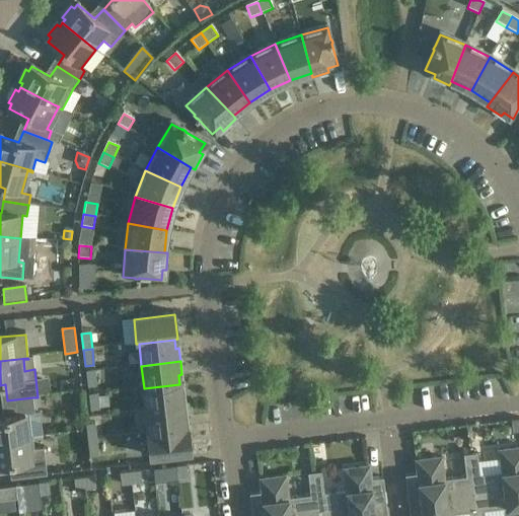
[(94,372),(86,372),(88,388),(96,387),(94,372)]
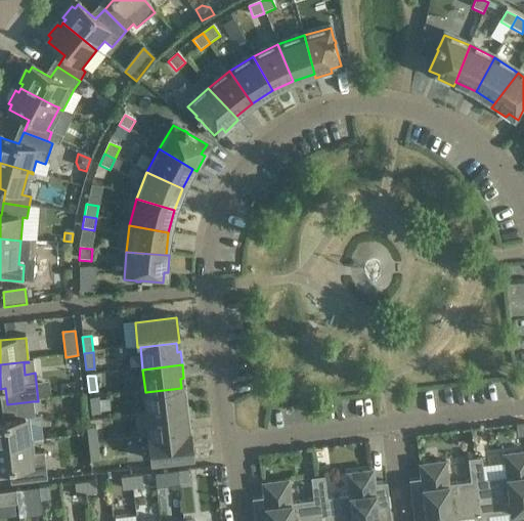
[(148,416),(187,410),(186,397),(182,398),(181,388),(145,392),(148,416)]
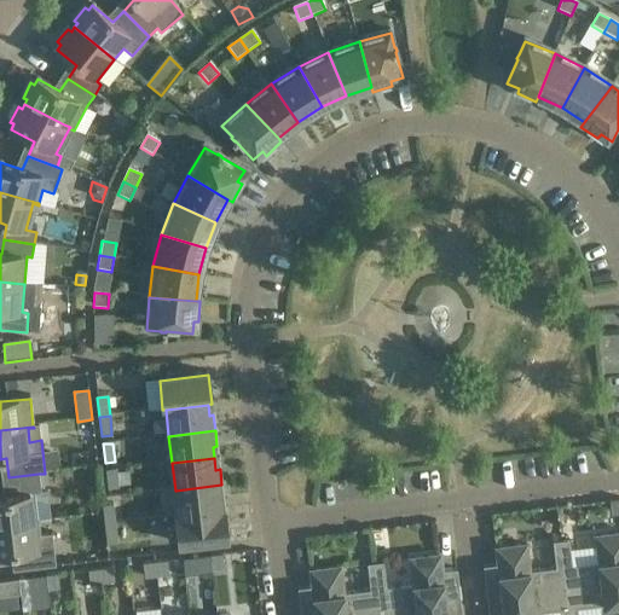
[(121,485),(142,480),(137,462),(116,466),(121,485)]
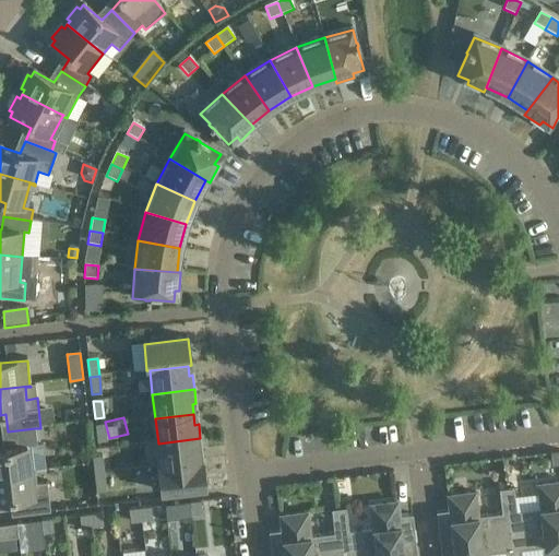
[(105,426),(96,426),(97,444),(107,442),(105,426)]
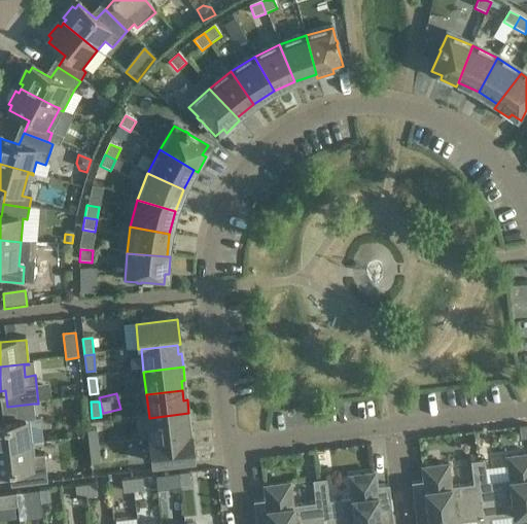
[(0,448),(33,445),(30,421),(35,420),(34,414),(41,413),(40,404),(38,404),(33,404),(7,407),(8,423),(0,423),(0,448)]
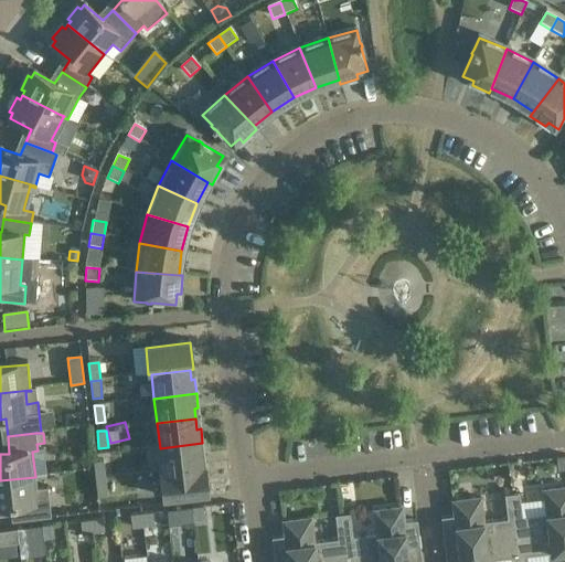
[(204,457),(202,443),(160,448),(162,473),(201,468),(200,458),(204,457)]
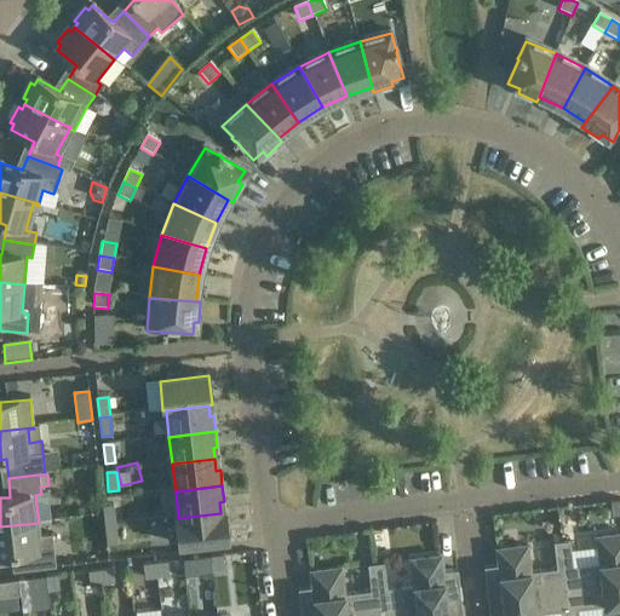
[(103,508),(105,528),(115,527),(113,507),(103,508)]
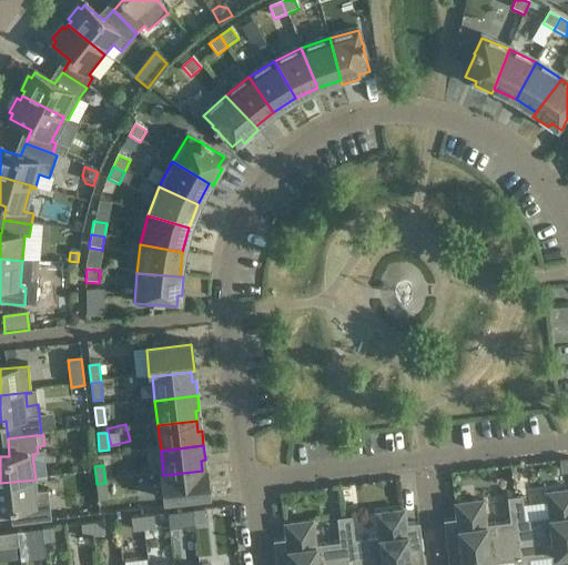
[(202,471),(163,475),(161,475),(164,502),(210,496),(206,470),(202,471)]
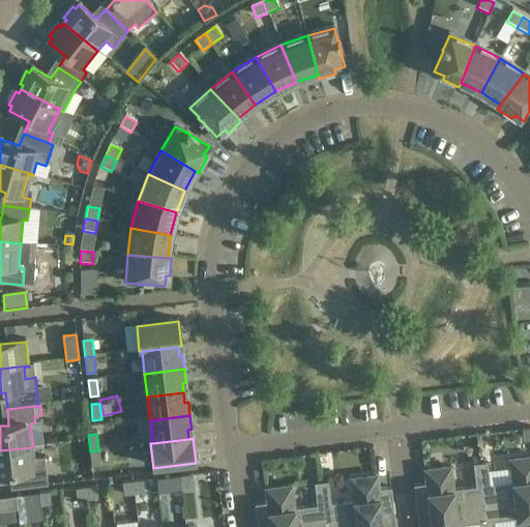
[(33,447),(0,450),(0,475),(15,473),(17,491),(48,487),(45,459),(34,460),(33,447)]
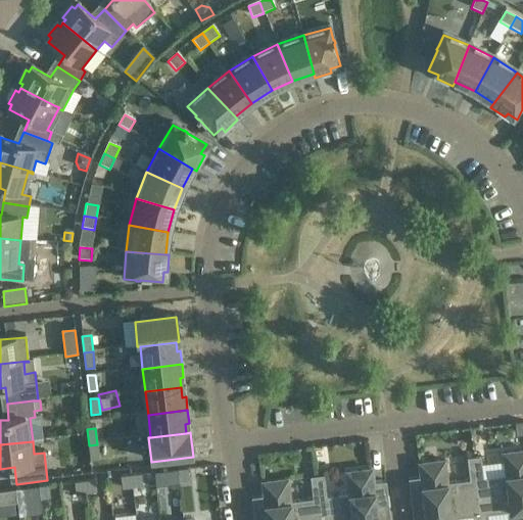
[(99,461),(97,444),(89,445),(90,462),(99,461)]
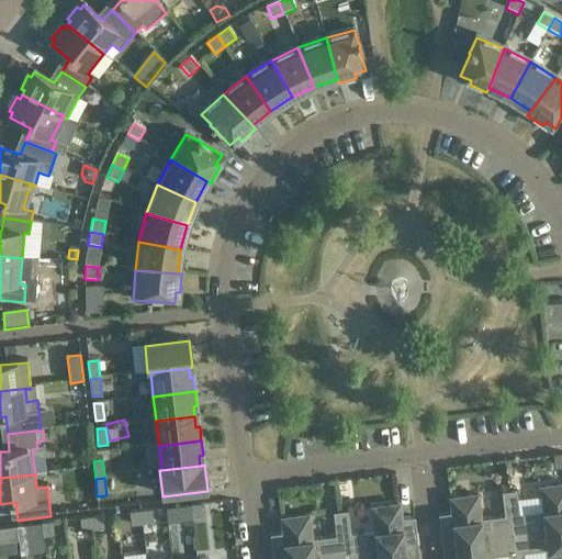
[(516,492),(509,493),(515,537),(561,530),(561,487),(541,490),(543,514),(519,516),(516,492)]
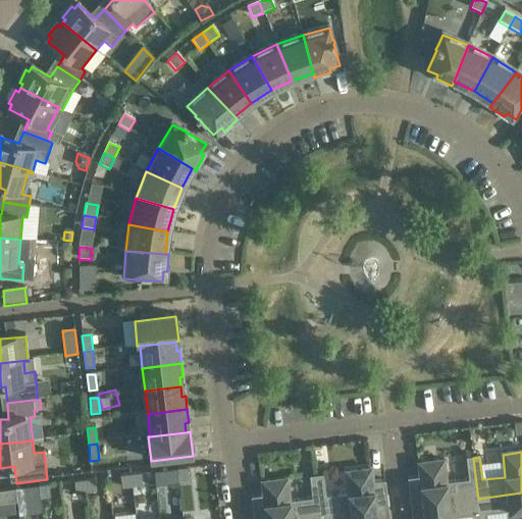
[(478,499),(473,458),(466,459),(469,481),(447,484),(444,462),(419,465),(420,478),(408,479),(411,506),(478,499)]
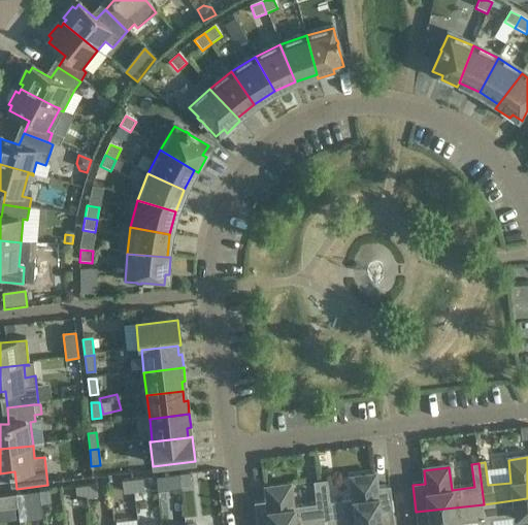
[(179,477),(180,489),(191,488),(190,476),(179,477)]
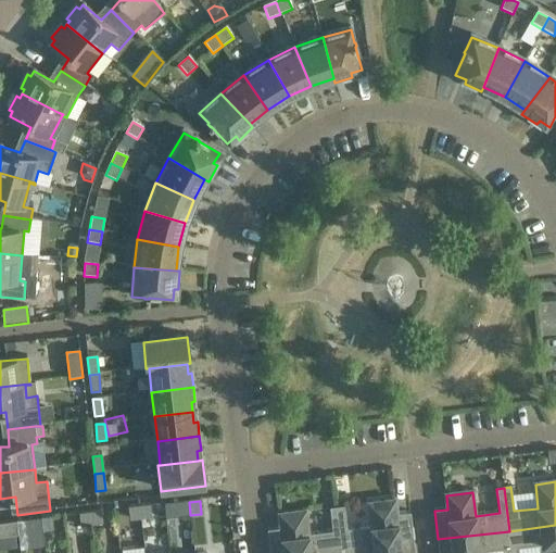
[(344,507),(337,508),(342,551),(414,542),(411,514),(397,515),(395,501),(368,504),(371,528),(348,531),(344,507)]
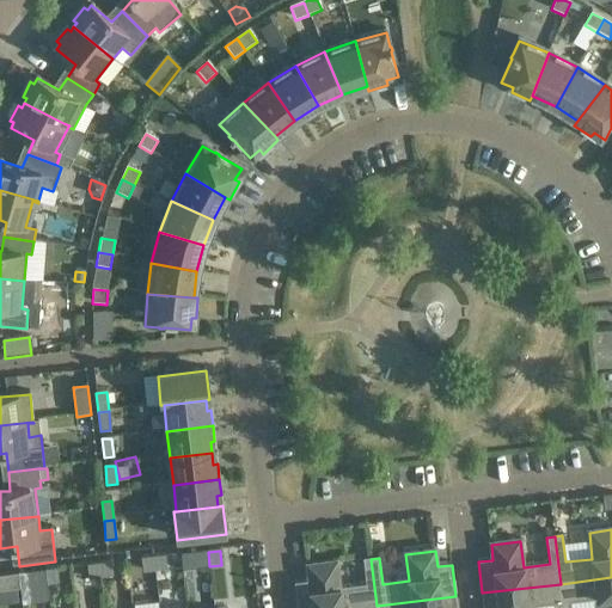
[(209,566),(208,552),(196,553),(199,567),(209,566)]
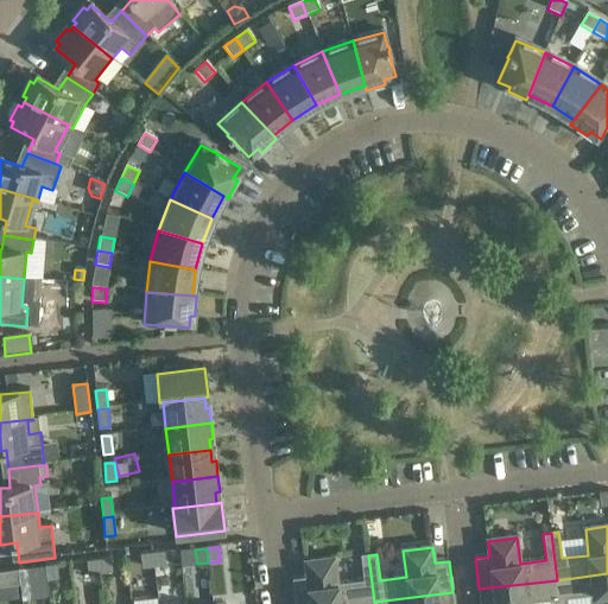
[(152,554),(154,568),(165,567),(164,553),(152,554)]
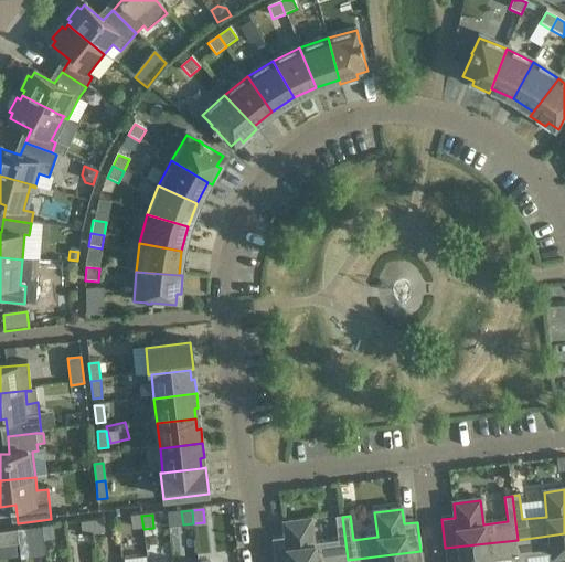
[(144,529),(141,516),(131,518),(132,530),(144,529)]
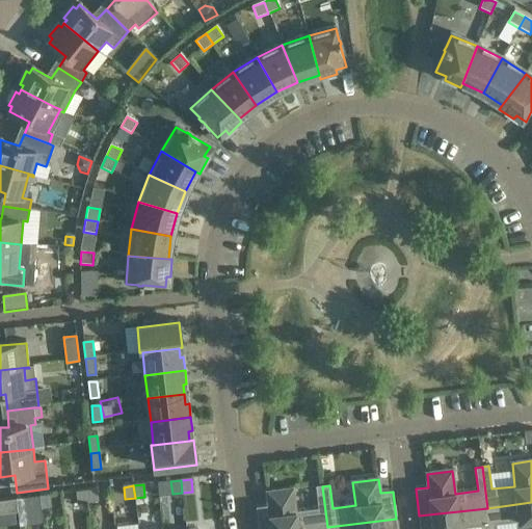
[(316,528),(327,527),(322,486),(316,486),(318,509),(295,512),(292,490),(267,493),(268,506),(256,508),(258,528),(316,528)]
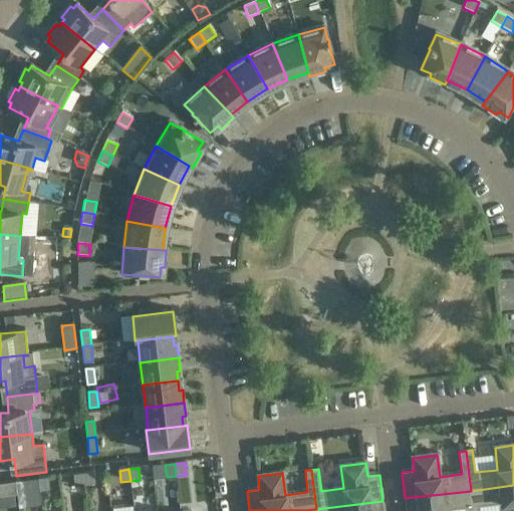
[(83,475),(85,486),(95,485),(93,473),(83,475)]
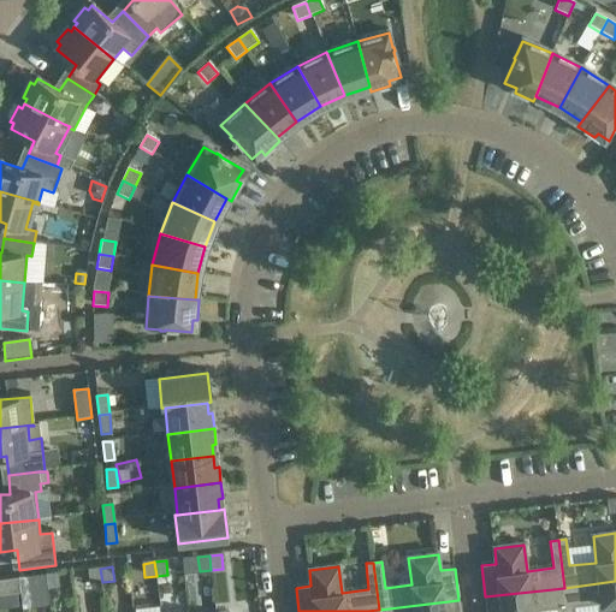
[(102,582),(100,569),(89,570),(90,584),(102,582)]
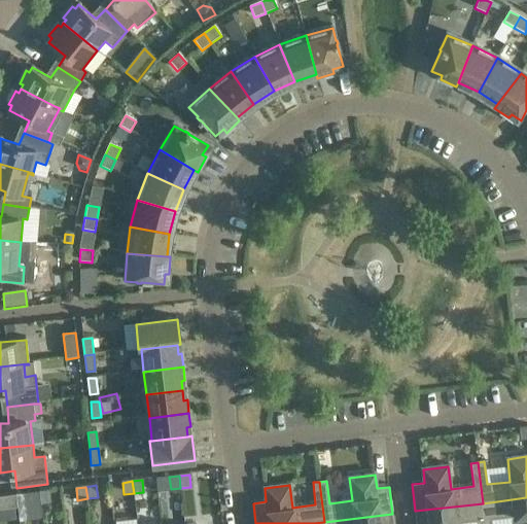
[(38,492),(40,504),(50,503),(48,491),(38,492)]
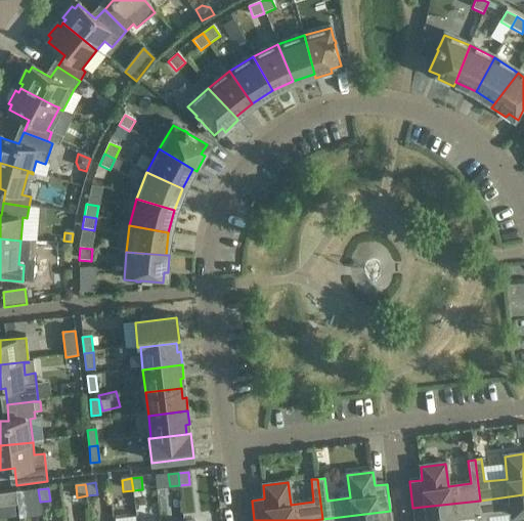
[(38,489),(29,490),(30,503),(40,502),(38,489)]
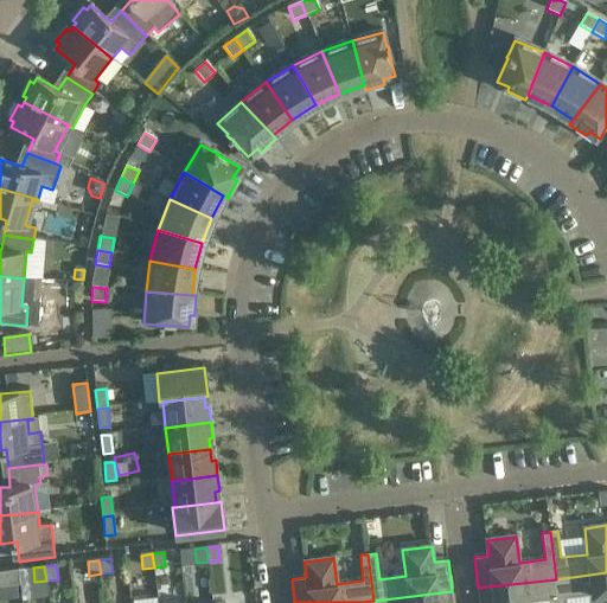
[(18,570),(0,572),(0,587),(19,584),(18,570)]
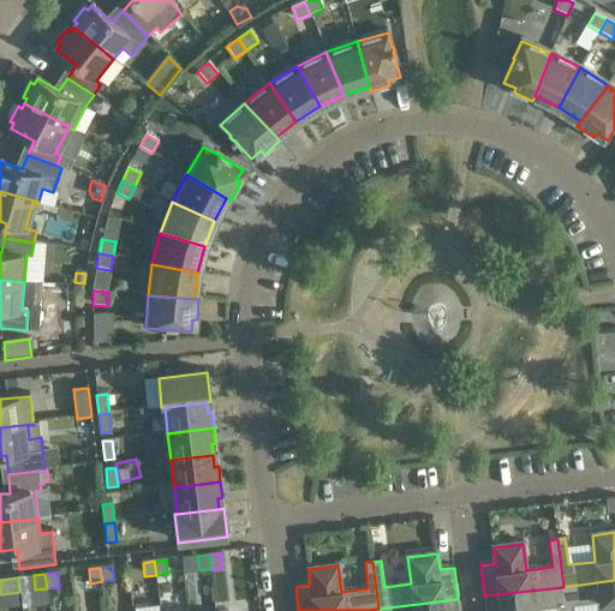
[(614,610),(614,580),(563,587),(566,610),(574,610),(573,606),(601,603),(601,610),(614,610)]
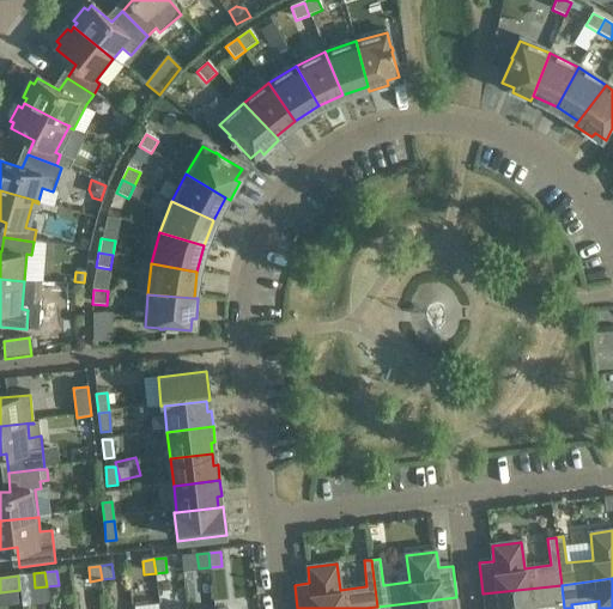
[(564,608),(562,585),(483,594),(484,608),(542,608),(556,607),(556,608),(564,608)]
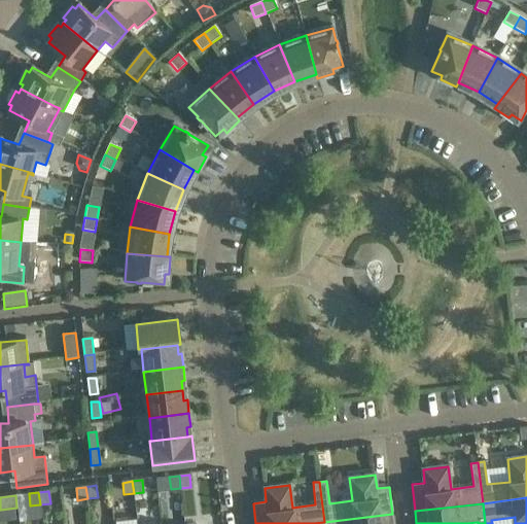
[(393,523),(392,514),(324,522),(324,523),(393,523)]
